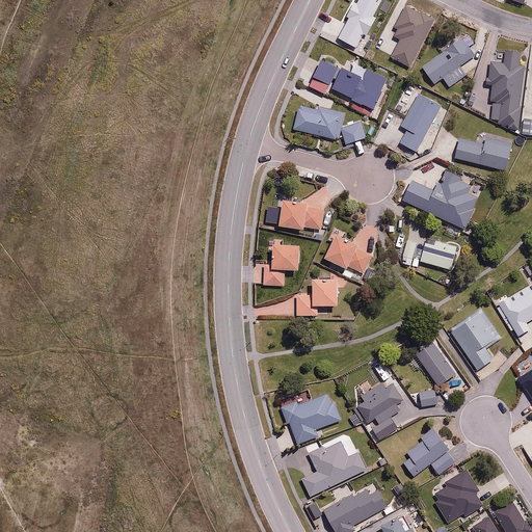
[(434,19),(407,5),(397,25),(401,26),(397,34),(402,37),(392,57),(409,67),(434,19)]
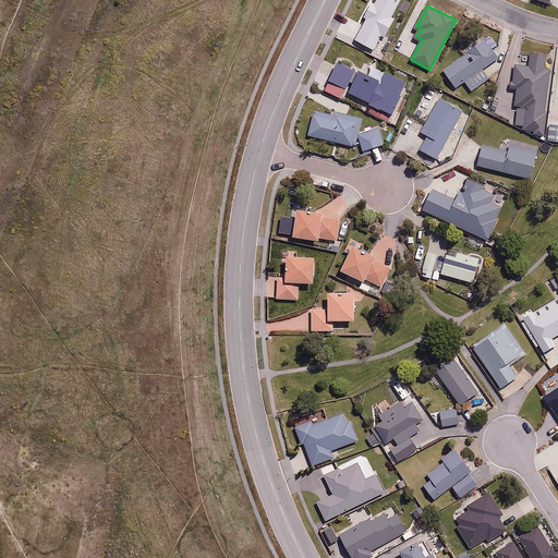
[(493,36),(444,69),(456,86),(464,81),(471,91),(489,79),(483,68),(499,58),(495,51),(500,48),(493,36)]
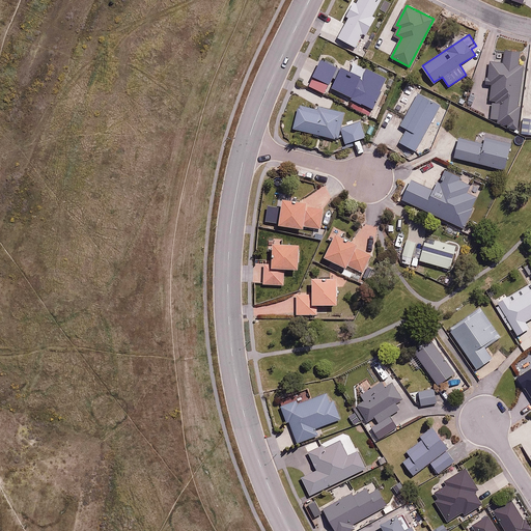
[(504,63),(490,61),(486,81),(492,82),(490,100),(494,101),(491,120),(507,122),(506,127),(520,129),(522,110),(519,110),(526,66),(519,65),(521,52),(506,50),(504,63)]
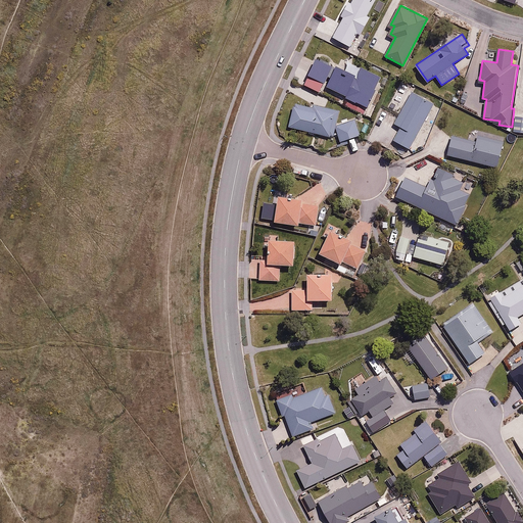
[(361,67),(357,76),(318,57),(305,83),(321,91),(328,76),(332,78),(328,87),(347,95),(343,103),(365,113),(382,78),(361,67)]
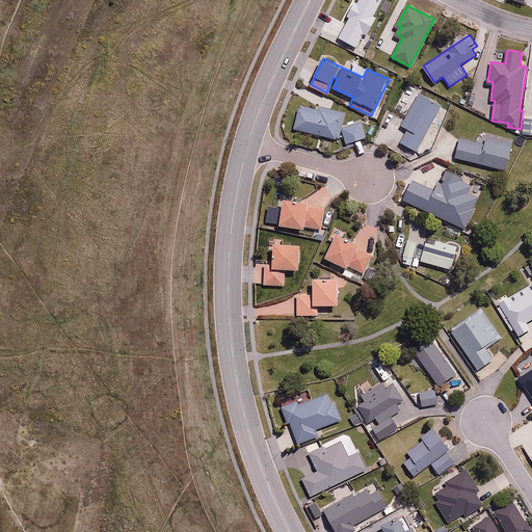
[(440,105),(418,95),(402,126),(408,129),(401,143),(418,152),(440,105)]
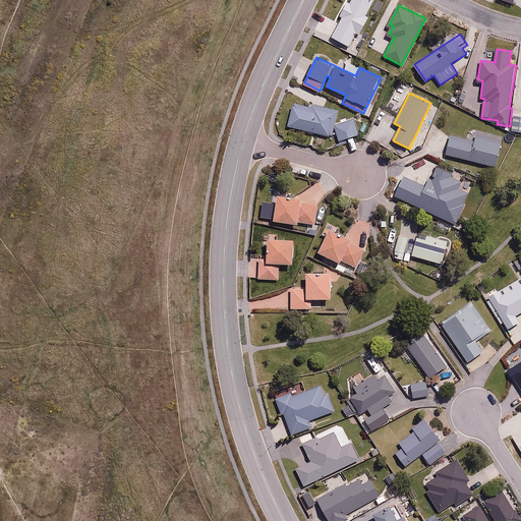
[(337,110),(311,104),(310,108),(295,105),(290,124),(331,134),(337,110)]
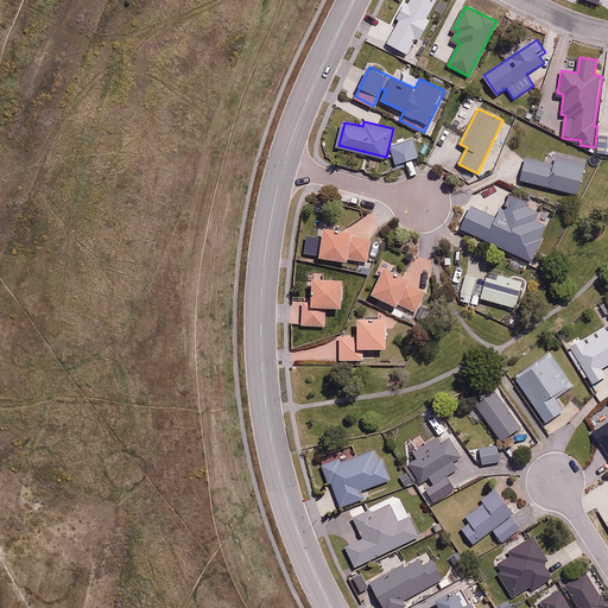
[(607,135),(600,134),(597,152),(607,152),(607,135)]
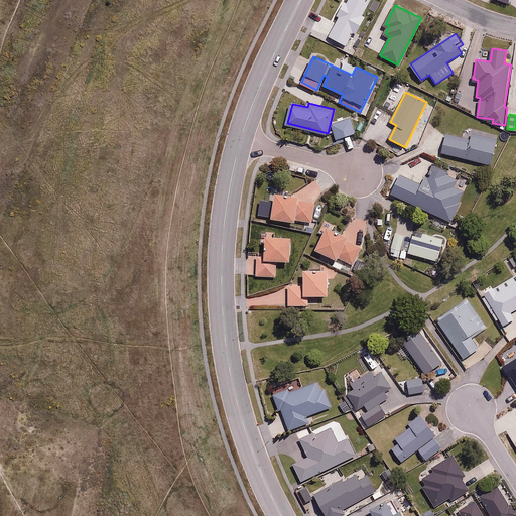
[(351,116),(333,122),(338,137),(356,132),(351,116)]
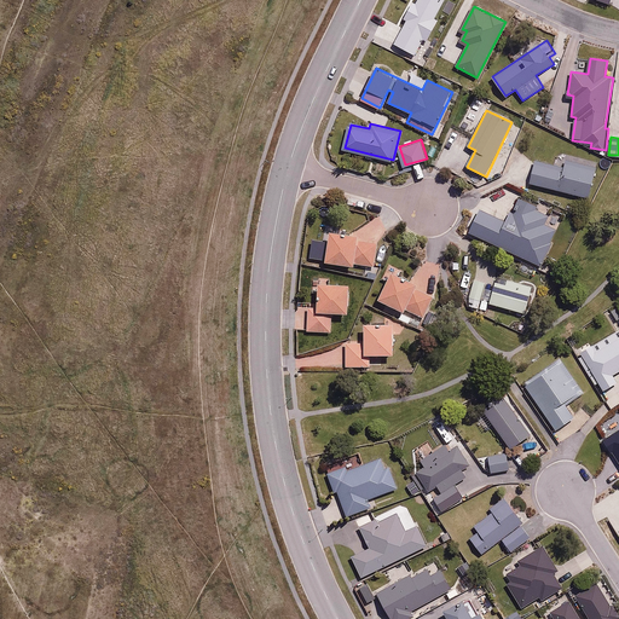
[(595,162),(562,155),(560,167),(537,162),(532,185),(588,197),(595,162)]
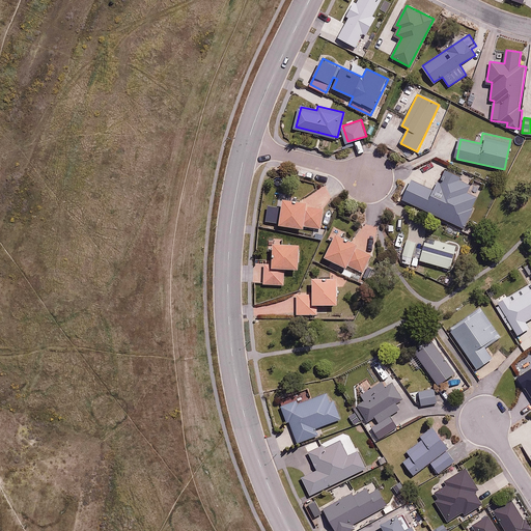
[(460,176),(446,169),(436,190),(412,177),(402,198),(463,228),(478,197),(467,191),(470,185),(459,179),(460,176)]
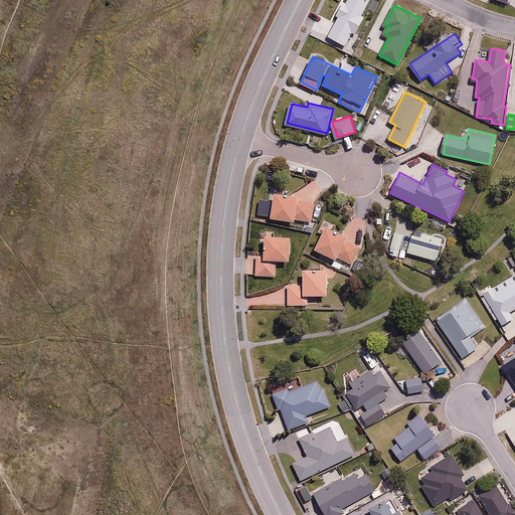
[(282,191),(271,190),(270,201),(275,201),(273,218),(312,222),(314,201),(299,199),(299,196),(282,194),(282,191)]
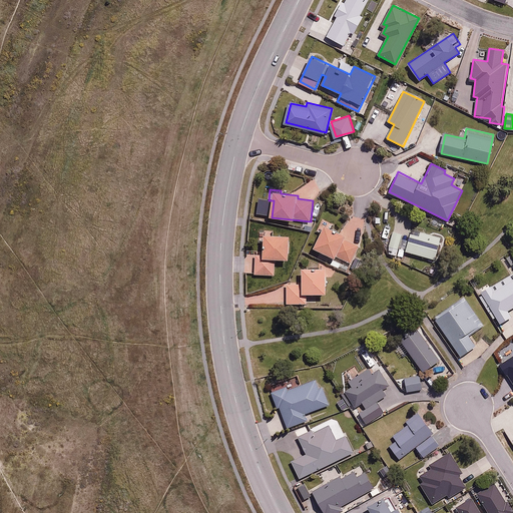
[(321,233),(314,247),(335,259),(337,255),(352,264),(361,245),(345,237),(347,235),(332,227),(334,223),(323,217),(316,230),(321,233)]
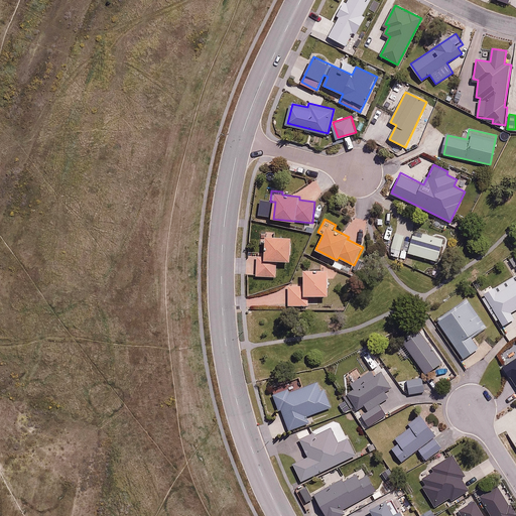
[(292,237),(268,237),(268,233),(261,233),(261,243),(267,244),(266,254),(259,253),(259,257),(249,257),(248,274),(277,275),(277,261),(291,261),(292,237)]
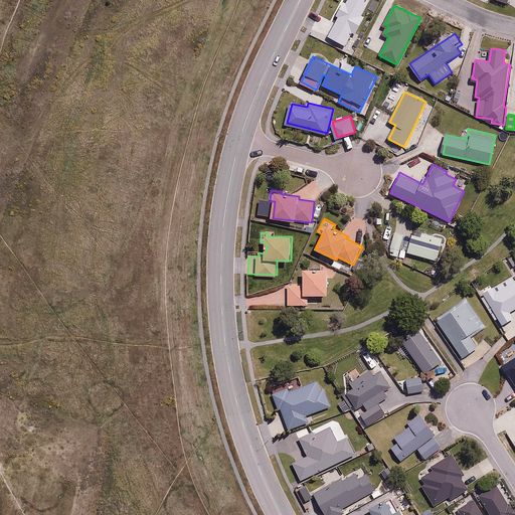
[(404,235),(394,232),(390,245),(400,248),(404,235)]
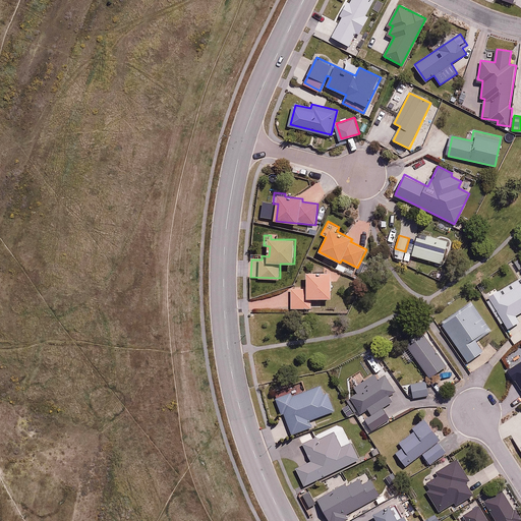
[(447,241),(426,235),(425,239),(417,236),(412,253),(441,263),(447,241)]
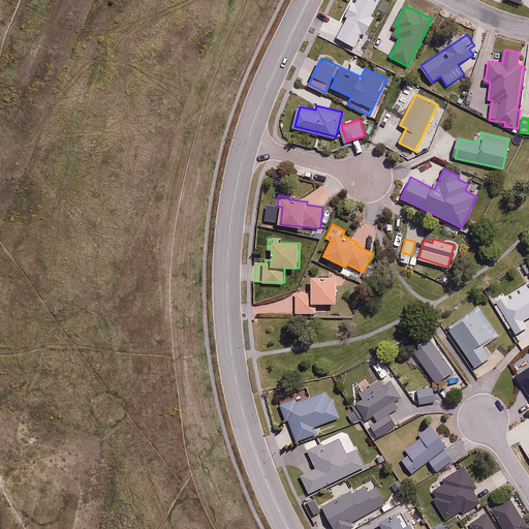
[(342,276),(312,277),(312,291),(296,291),(296,313),(316,312),(316,304),(337,303),(337,285),(342,285),(342,276)]
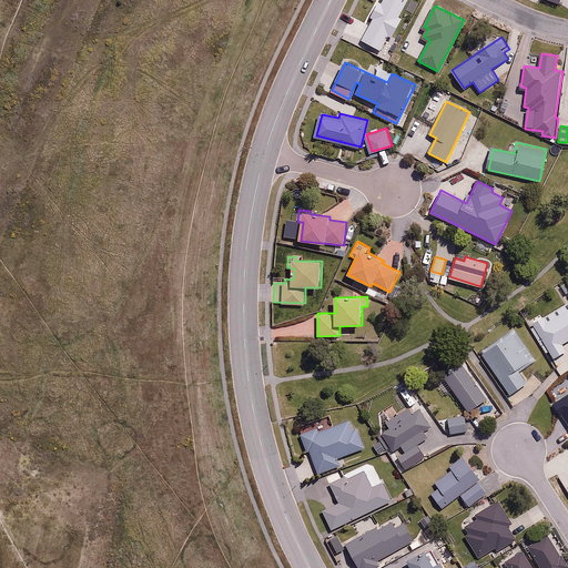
[(530,328),(535,326),(554,358),(567,351),(563,344),(567,341),(567,302),(543,317),(539,313),(527,321),(530,328)]
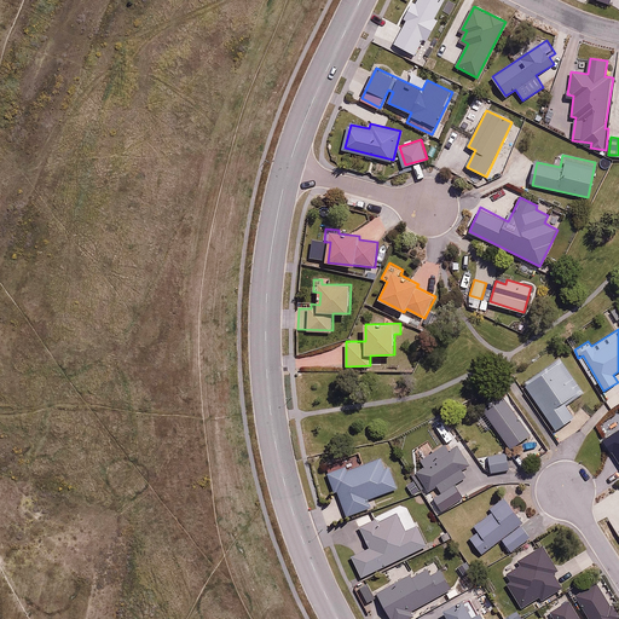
[(566,403),(582,392),(561,358),(525,381),(555,428),(574,416),(566,403)]
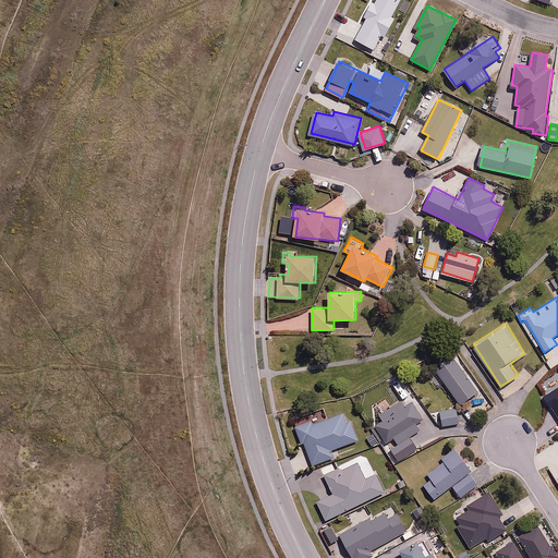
[(455,360),(432,376),(439,387),(445,384),(459,405),(477,393),(455,360)]
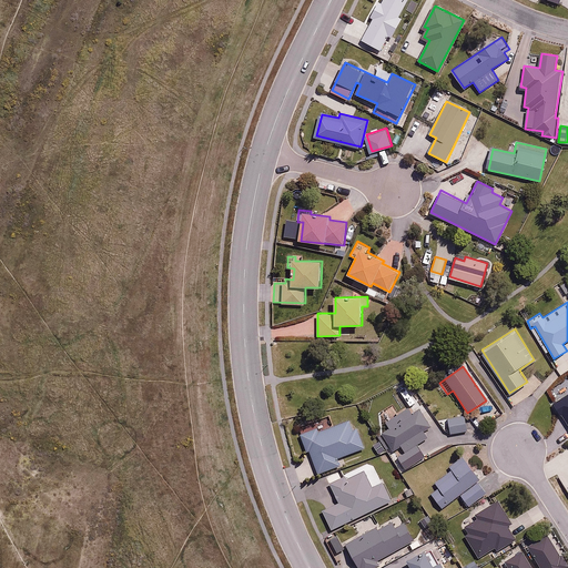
[(409,407),(386,421),(389,426),(382,430),(393,449),(402,445),(405,452),(428,438),(424,432),(433,426),(422,407),(413,413),(409,407)]
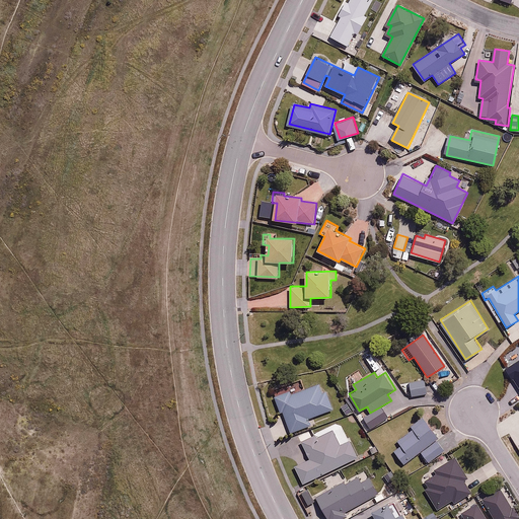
[(426,381),(409,382),(411,396),(427,394),(426,381)]
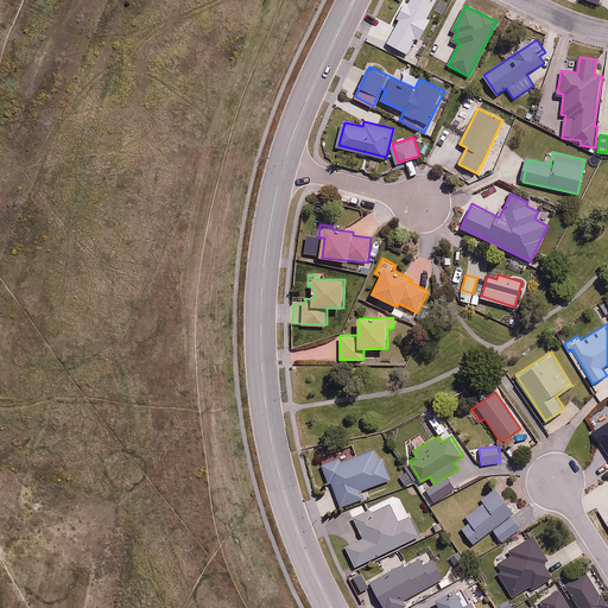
[(339,457),(323,463),(330,482),(333,481),(342,506),(363,496),(361,491),(391,477),(382,458),(378,460),(374,449),(341,463),(339,457)]
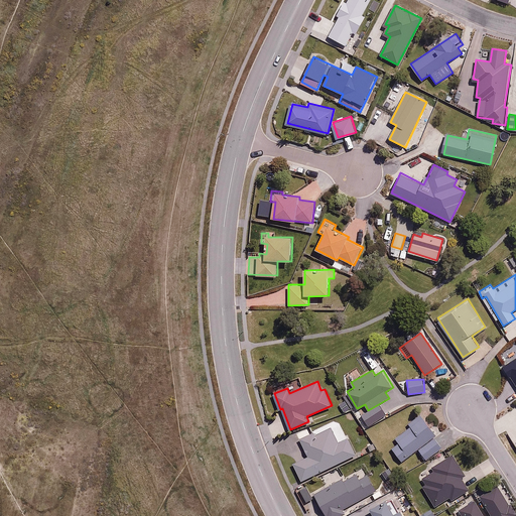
[(409,427),(395,436),(400,443),(392,448),(401,462),(419,449),(425,459),(442,447),(435,436),(441,433),(436,426),(430,429),(422,416),(408,425),(409,427)]
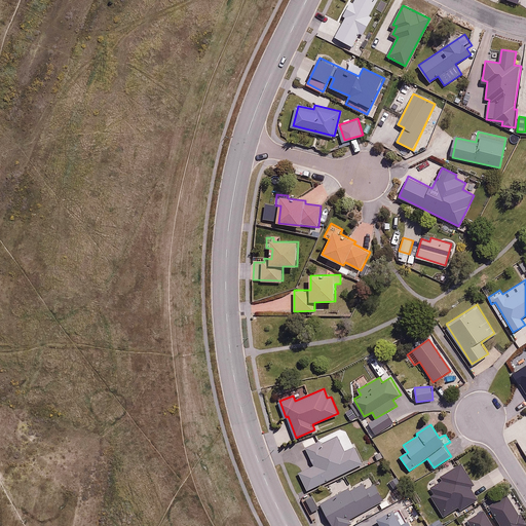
[(322,440),(306,448),(314,463),(298,472),(307,490),(363,462),(353,446),(344,450),(337,436),(323,443),(322,440)]
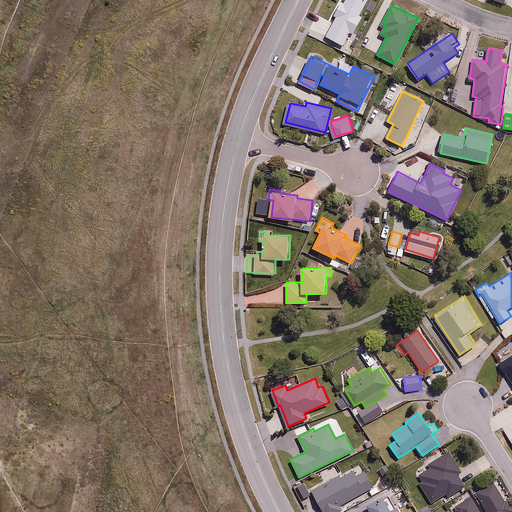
[(449,451),(430,463),(432,466),(419,474),(424,481),(419,484),(431,503),(447,494),(449,498),(466,487),(457,471),(460,470),(449,451)]
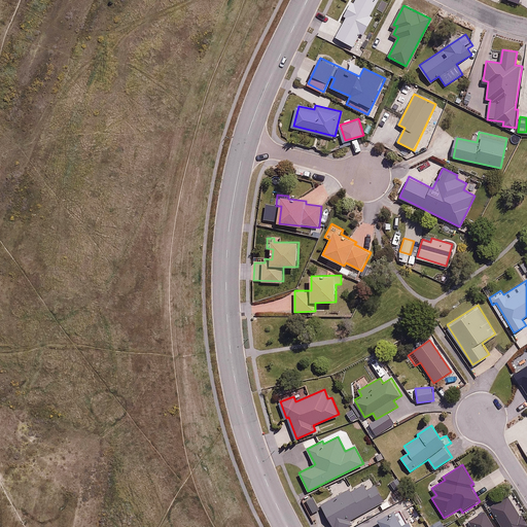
[(363,482),(322,504),(334,526),(345,526),(351,524),(349,520),(384,501),(375,483),(366,487),(363,482)]
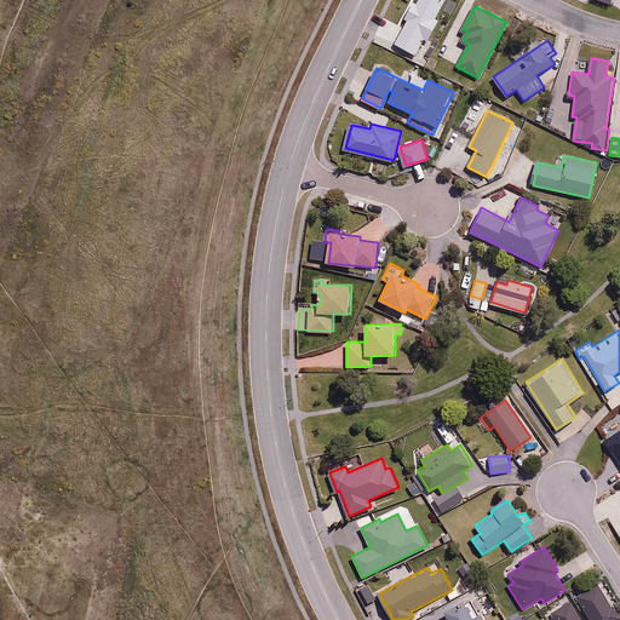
[(581,619),(572,602),(552,614),(555,619),(619,619),(619,608),(618,606),(613,608),(598,583),(579,595),(593,619),(581,619)]
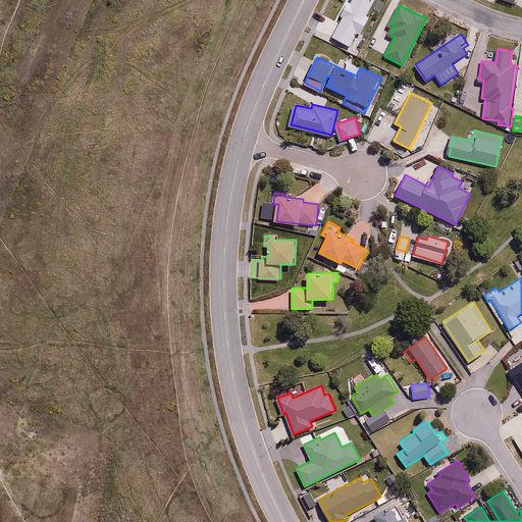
[(310,493),(303,497),(309,508),(316,505),(310,493)]
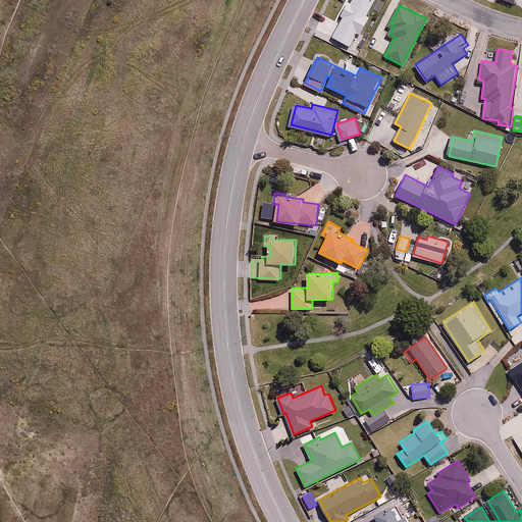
[(403,521),(395,506),(363,521),(403,521)]
